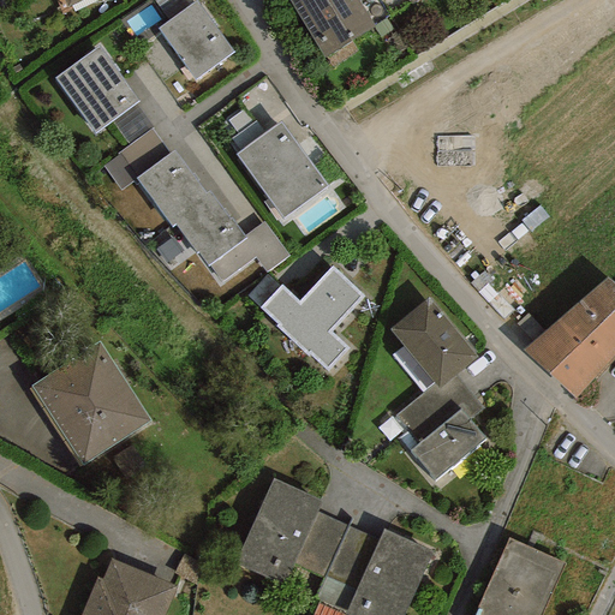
[(357,0),(287,0),(323,58),(374,27),(372,24),(357,0)]
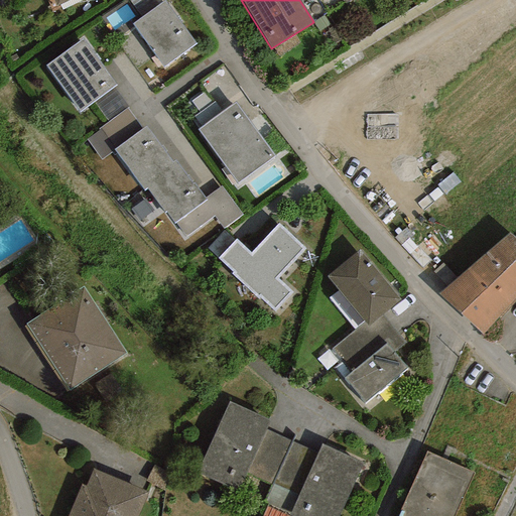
[(299,0),(312,20),(326,12),(317,0),(299,0)]
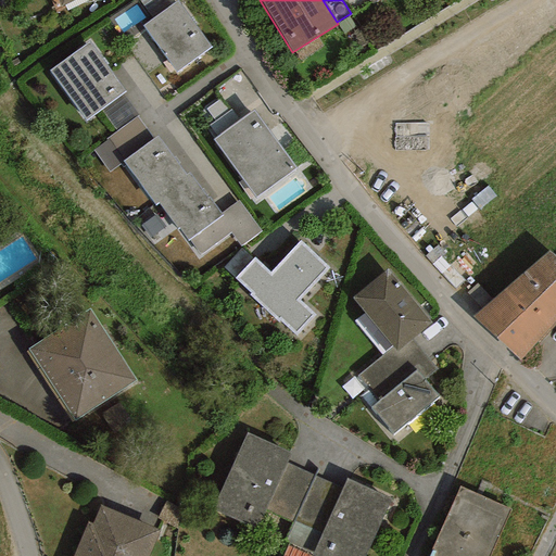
[(342,0),(351,13),(370,2),(368,0),(342,0)]
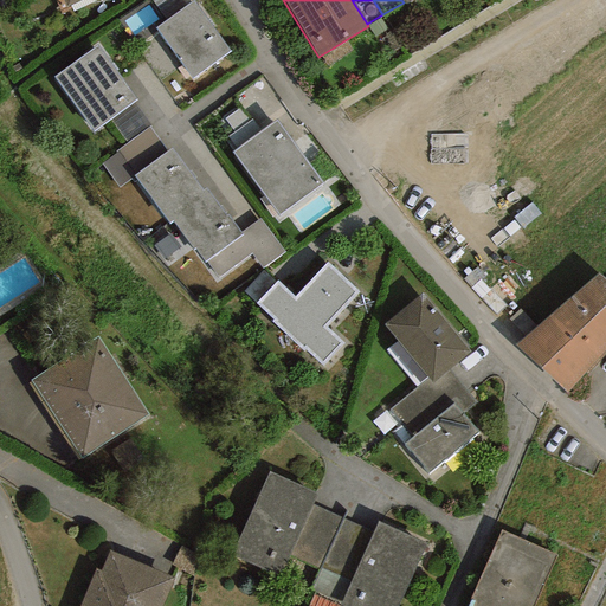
[(230,51),(193,1),(155,28),(191,78),(230,51)]
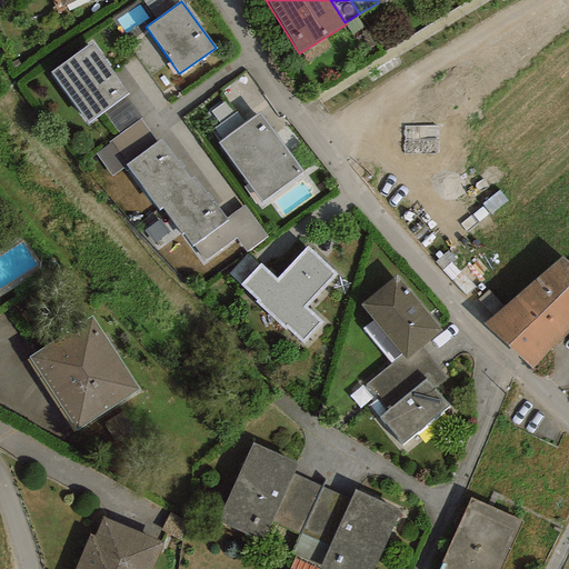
[(127,93),(91,43),(50,72),(87,122),(102,111),(125,96),(127,93)]
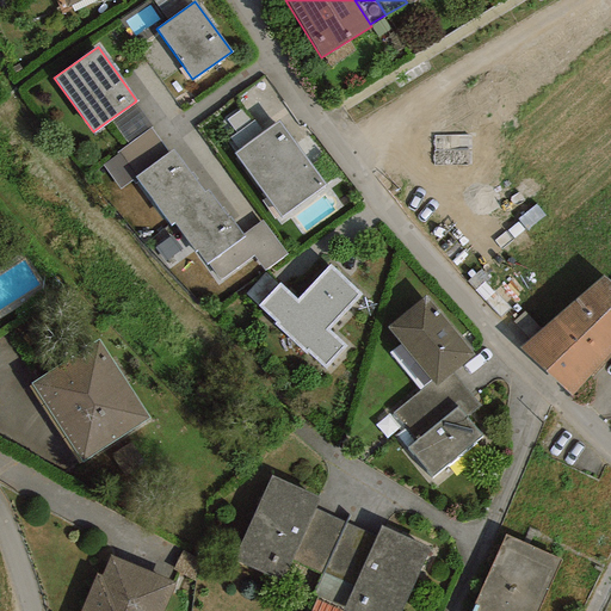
[(128,144),(149,129),(152,128),(134,103),(110,119),(128,144)]
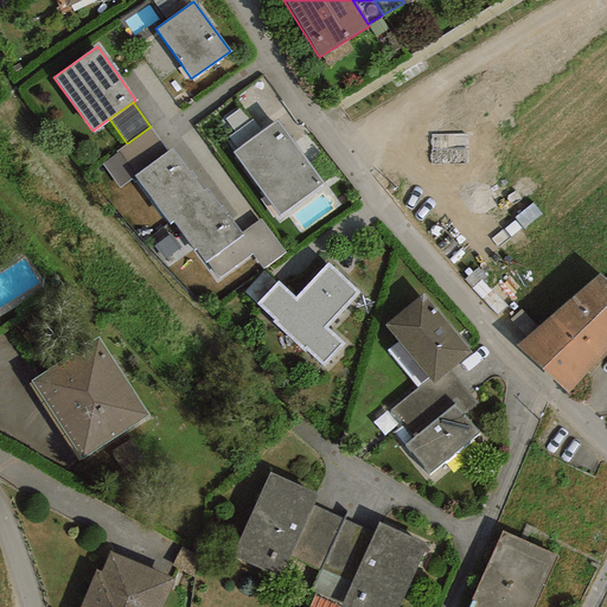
[(236,148),(260,132),(251,120),(228,138),(236,148)]
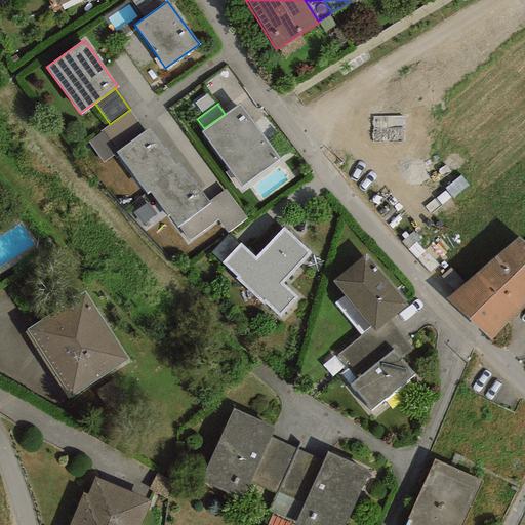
[(241,187),(279,159),(239,104),(225,114),(204,128),(200,131),(241,187)]
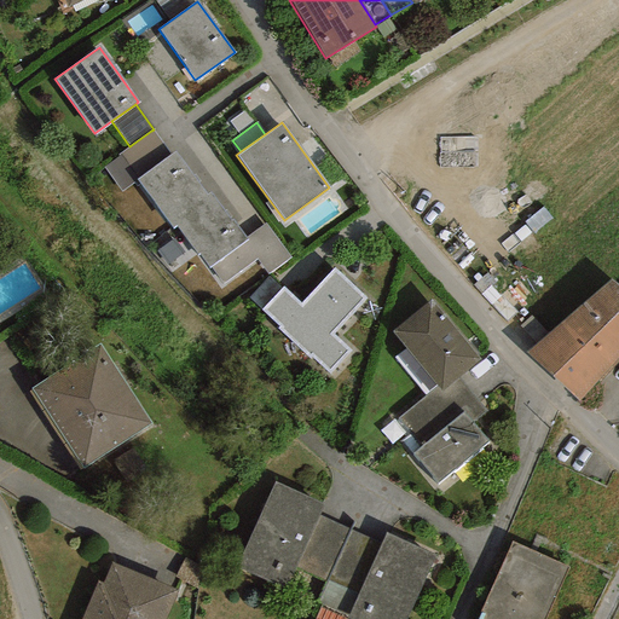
[(136,180),(169,155),(151,131),(129,146),(117,155),(119,156),(103,167),(121,192),(133,183),(136,186),(139,184),(136,180)]
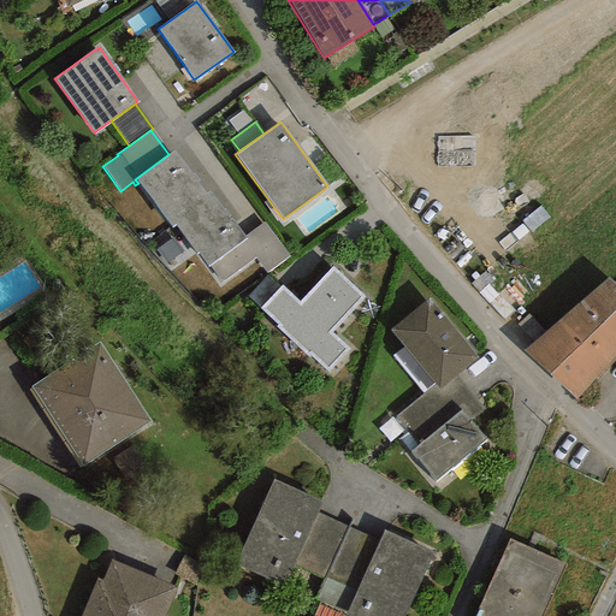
[(171,227),(175,225),(213,197),(208,193),(205,195),(173,150),(169,154),(135,179),(138,183),(171,227)]
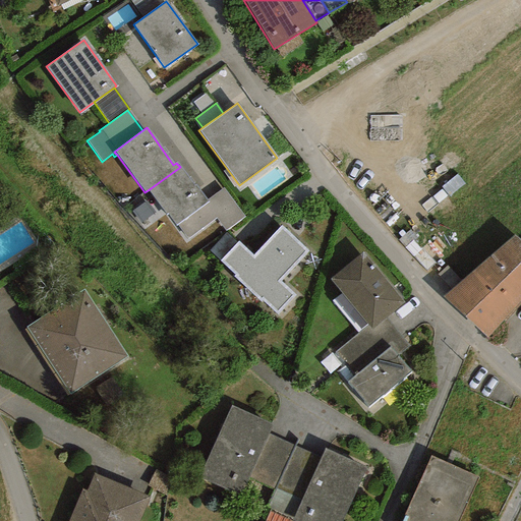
[(177,225),(208,201),(207,200),(189,177),(188,178),(180,167),(148,190),(166,215),(167,214),(175,226),(177,225)]
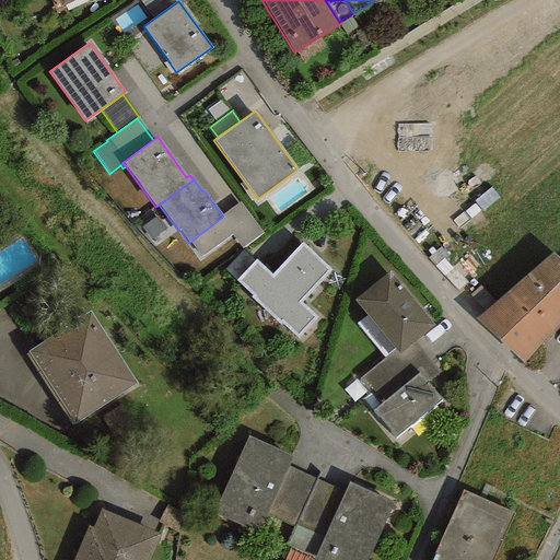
[(240,202),(222,216),(223,217),(190,242),(201,256),(232,234),(242,247),(261,233),(240,202)]
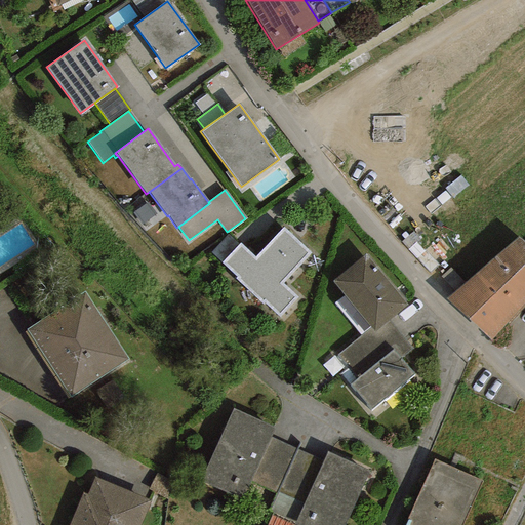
[(282,283),(310,253),(283,228),(254,258),(240,244),(221,263),(237,278),(236,279),(263,304),(264,303),(279,317),(297,298),(282,283)]
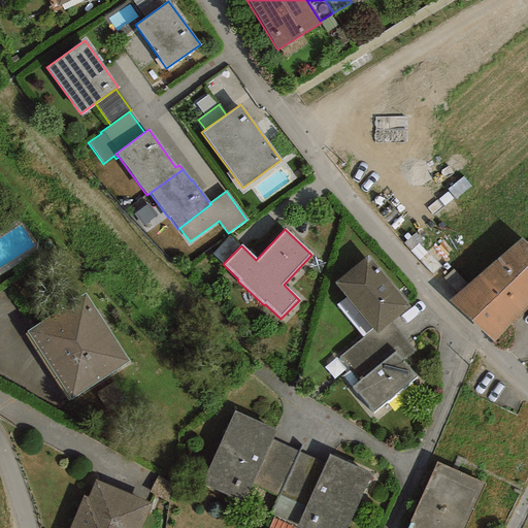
[(527,303),(527,244),(521,238),(448,300),(494,342),(527,303)]
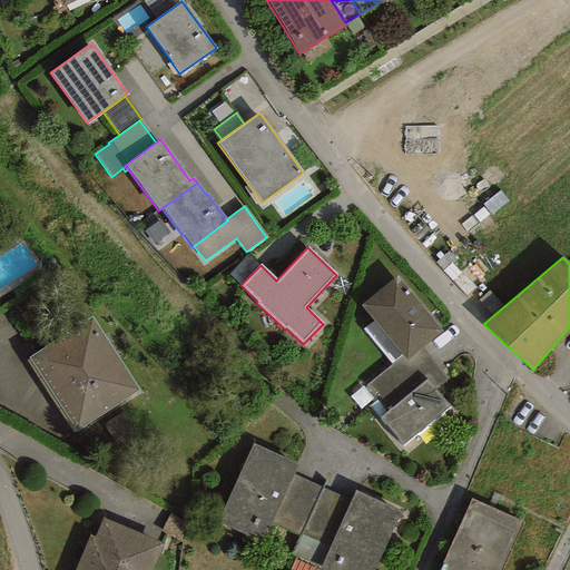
[(442,332),(397,276),(361,306),(402,356),(406,361),(422,349),(442,332)]
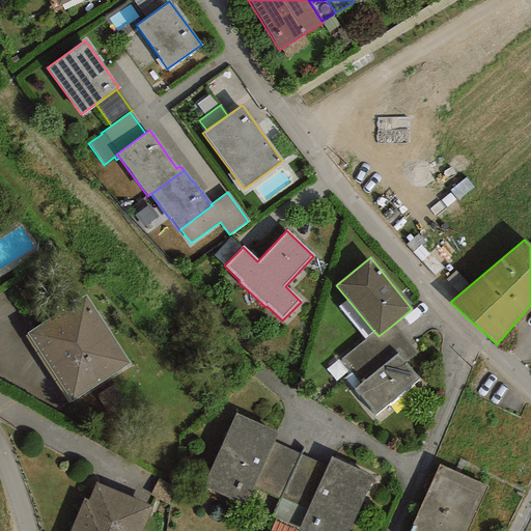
[(130,364),(85,296),(26,333),(71,401),(130,364)]
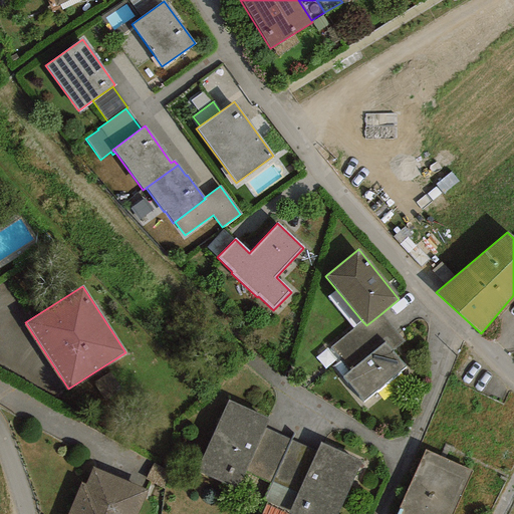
[(362,321),(330,347),(350,368),(384,341),(392,350),(403,341),(380,314),(366,325),(362,321)]
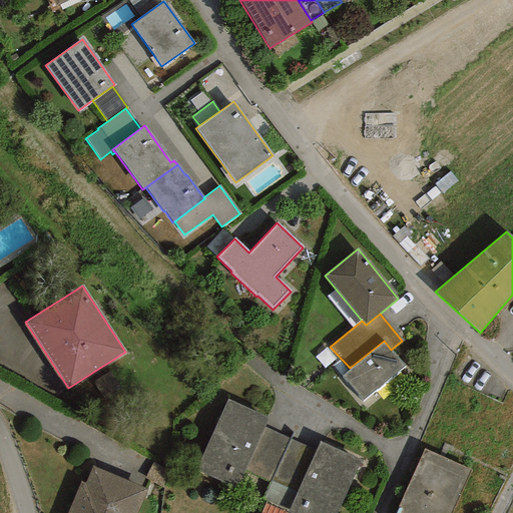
[(391,350),(384,341),(350,368),(341,376),(362,401),(405,366),(391,350)]
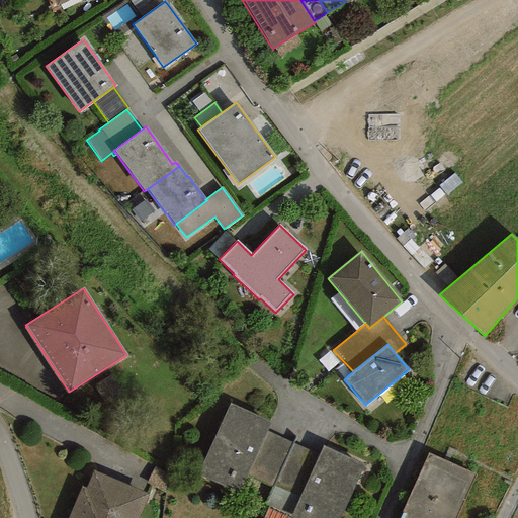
[(270,422),(231,404),(197,476),(237,494),(246,476),(266,431),(270,422)]
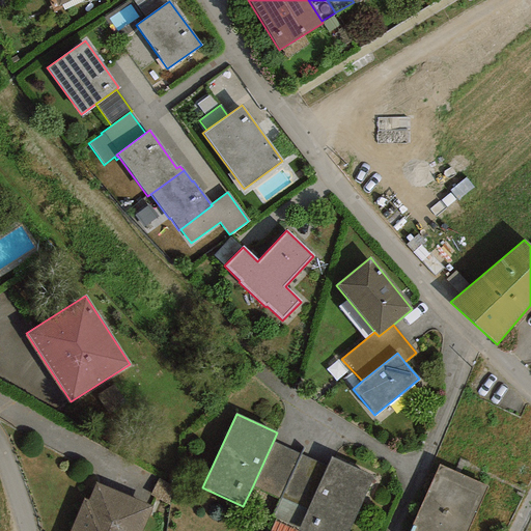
[(252,487),(279,499),(300,454),(273,442),(252,487)]
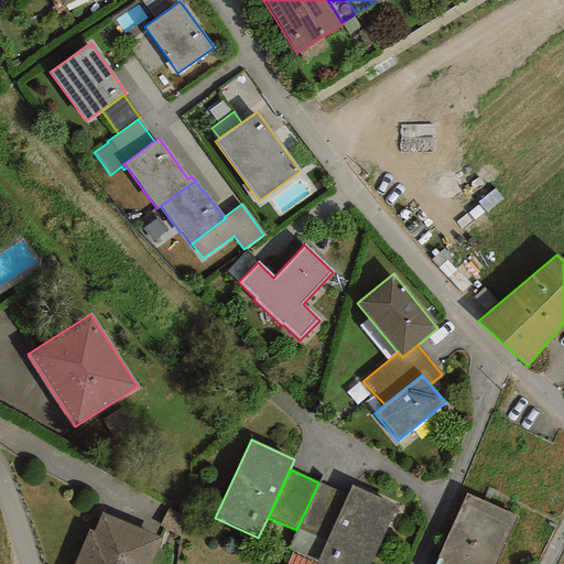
[(316,563),(347,496),(318,483),(296,530),(289,548),(316,563)]
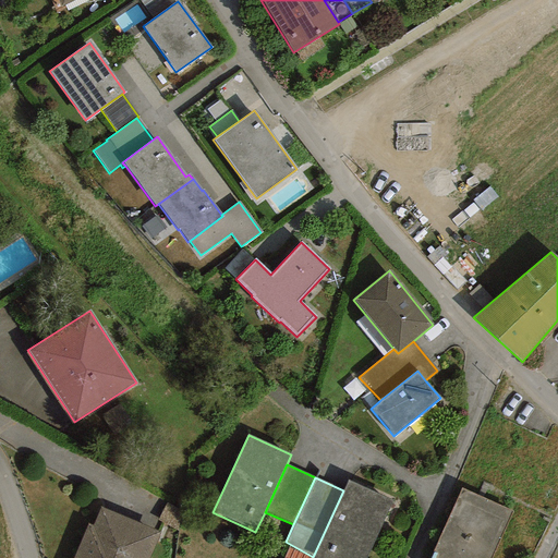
[(365,557),(391,500),(348,481),(343,490),(313,557),(315,557),(365,557)]
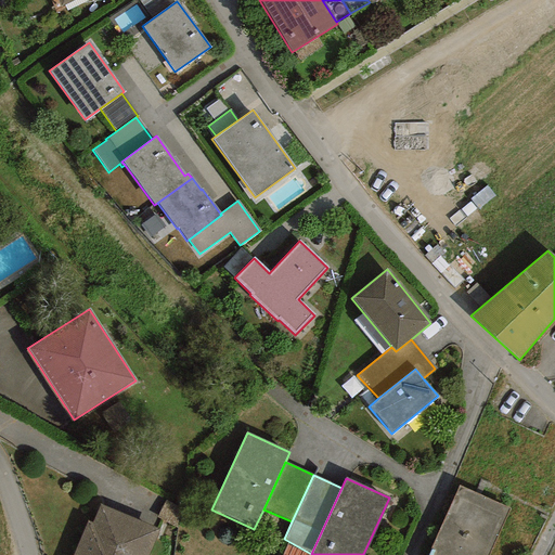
[(489,554),(511,510),(457,487),(427,554),(489,554)]
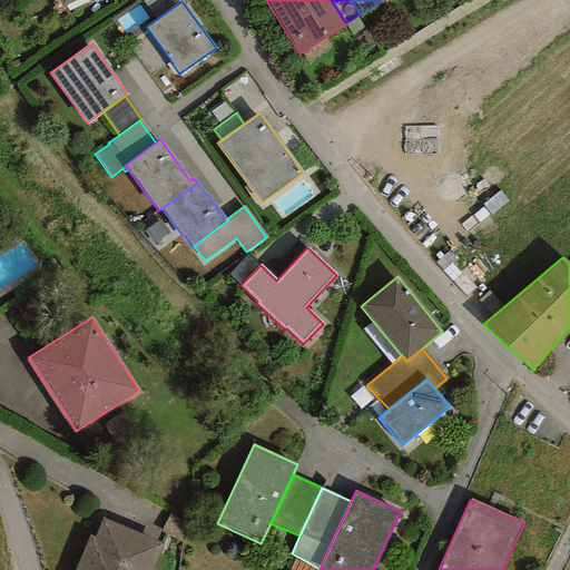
[(151,569),(164,543),(102,519),(94,538),(90,536),(75,569),(151,569)]
